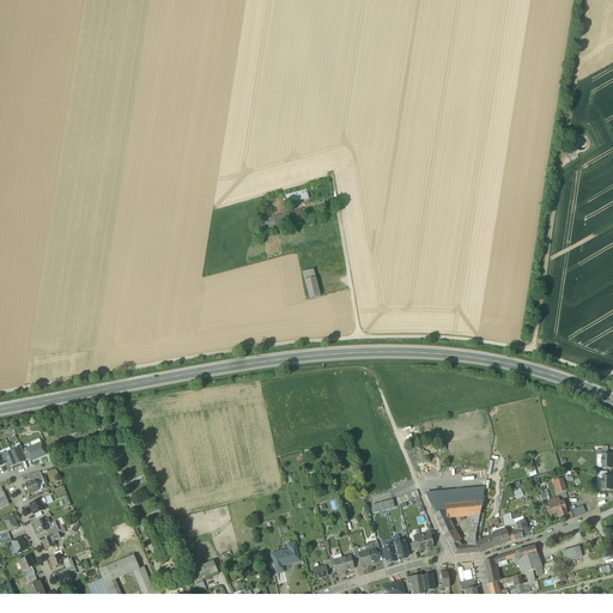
[(588,147),(588,144),(588,141),(587,139),(583,137),(581,137),(577,137),(575,139),(574,141),(574,144),(574,147),(576,150),(578,151),(581,152),(584,151),(587,150),(588,147)]
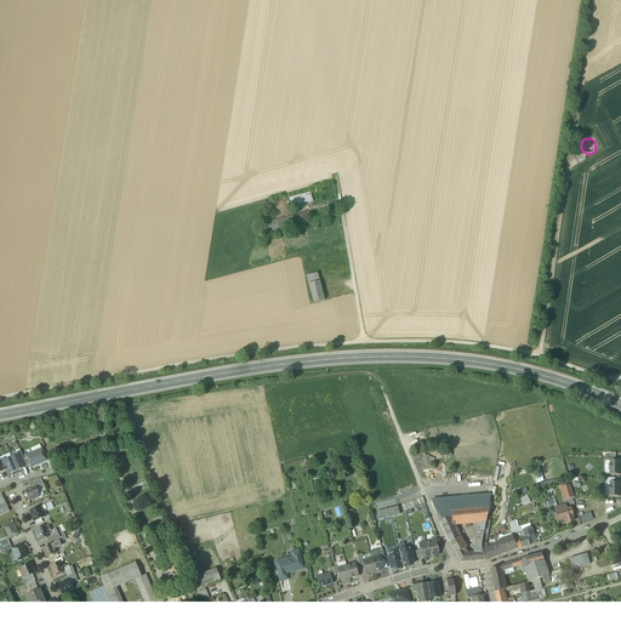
[(311,193),(289,199),(291,206),(298,205),(300,206),(303,206),(302,204),(312,201),(311,193)]
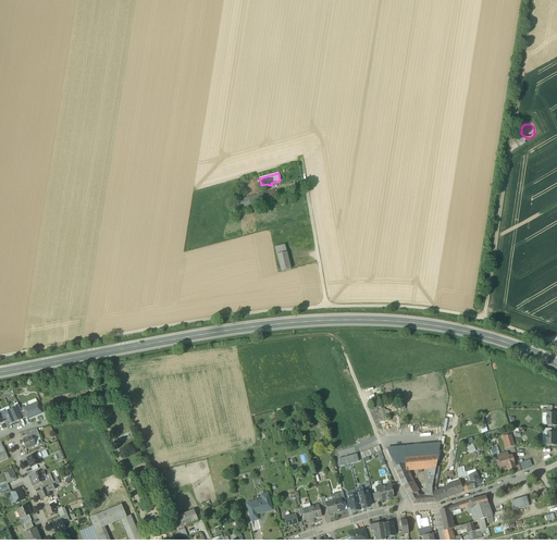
[(272,192),(261,195),(255,197),(256,199),(249,201),(250,206),(274,199),(272,192)]
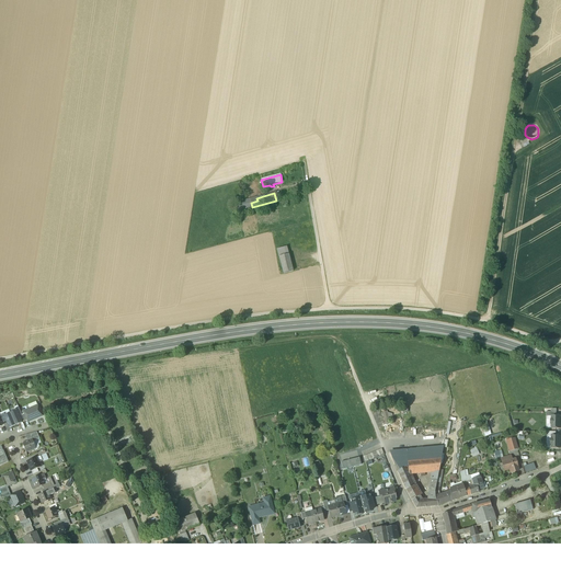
[(287,247),(277,250),(279,258),(289,254),(287,247)]
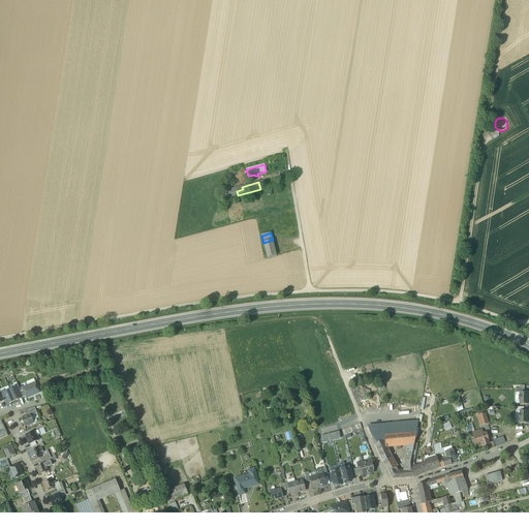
[(273,240),(263,243),(268,258),(277,256),(273,240)]
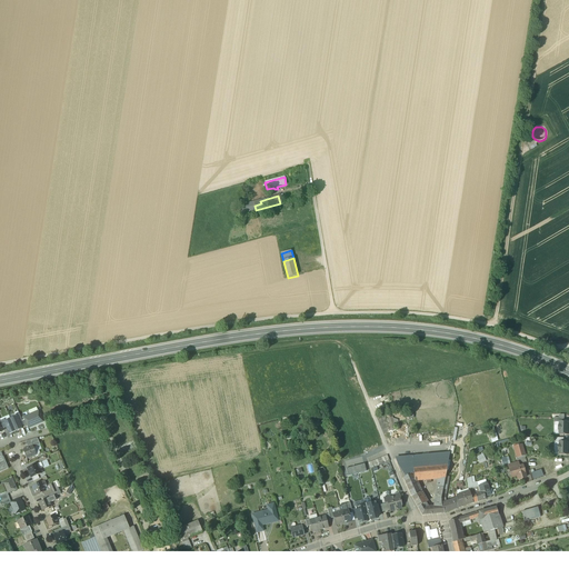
[(39,411),(25,418),(28,426),(29,428),(42,422),(39,411)]
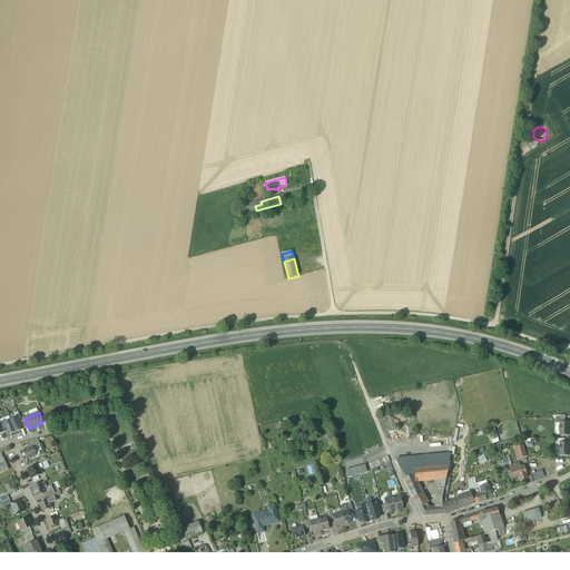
[(17,418),(10,421),(16,432),(21,430),(19,423),(17,418)]
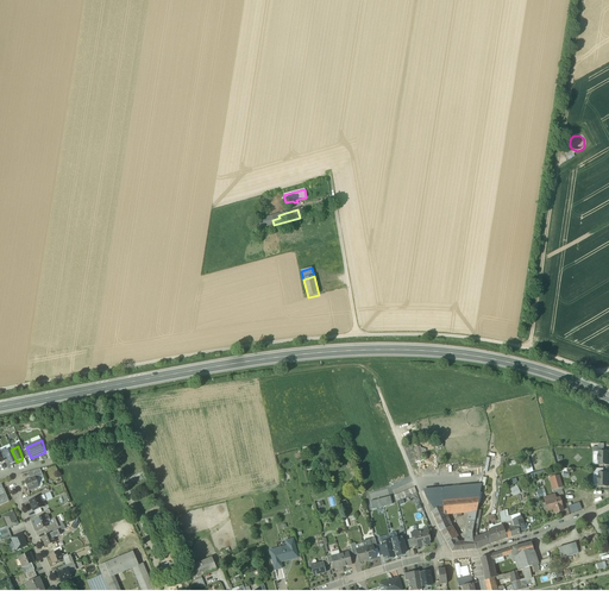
[(5,452),(7,457),(10,464),(17,462),(11,450),(5,452)]
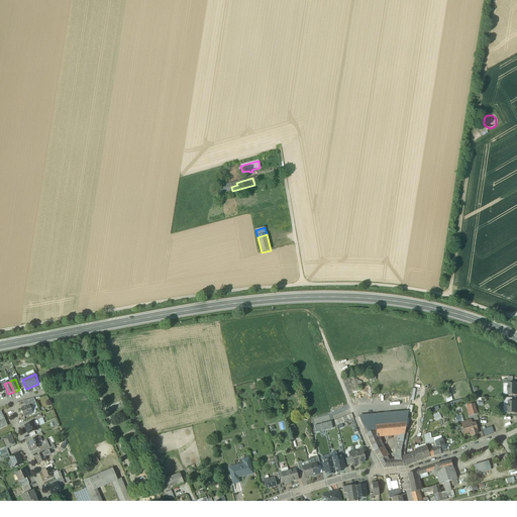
[(513,384),(509,383),(509,384),(509,387),(508,387),(508,391),(509,391),(508,395),(516,395),(516,384),(513,384)]
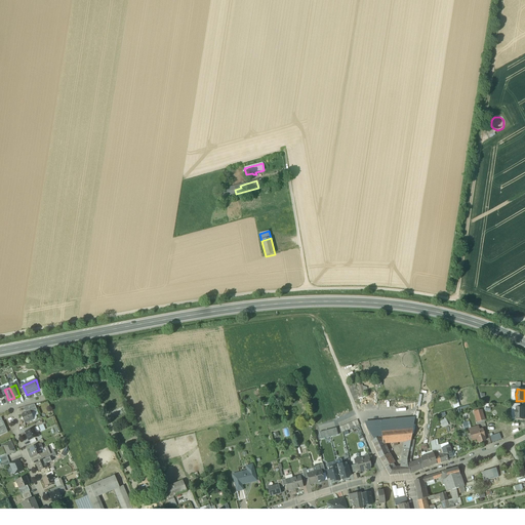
[(451,399),(453,408),(459,407),(457,400),(456,401),(454,394),(449,395),(450,399),(451,399)]
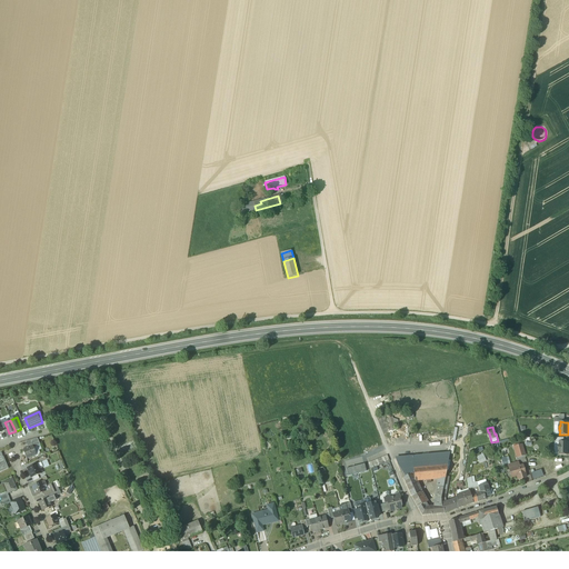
[(563,442),(559,441),(559,442),(559,446),(558,450),(559,450),(559,455),(568,455),(568,442),(563,442)]
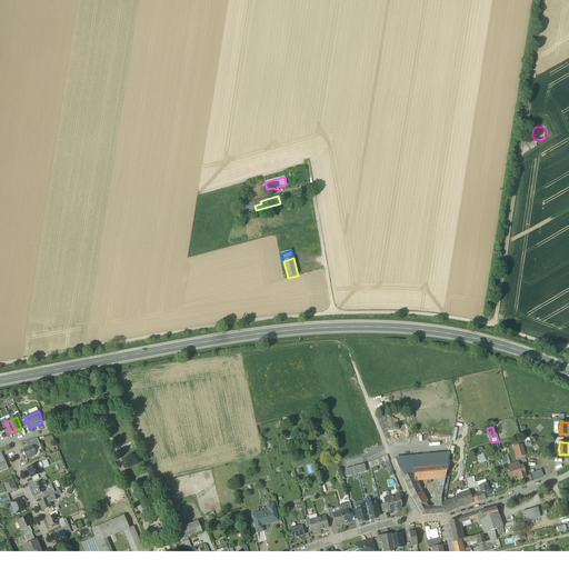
[(520,445),(518,445),(518,447),(515,448),(517,457),(525,455),(522,446),(521,446),(520,445)]
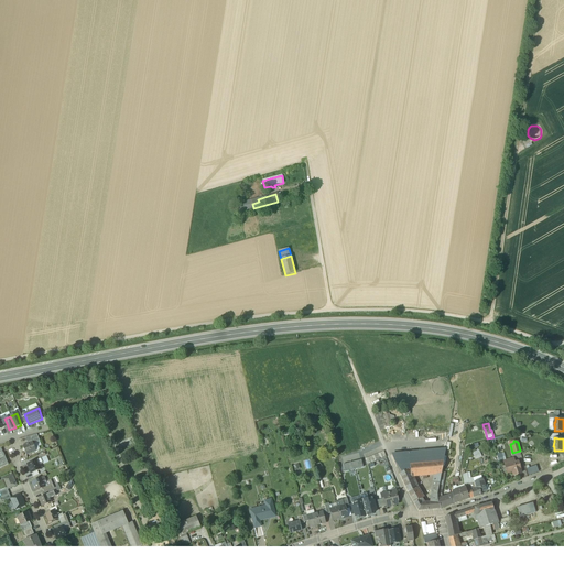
[(24,446),(23,446),(26,455),(36,451),(33,444),(33,442),(28,444),(24,446)]
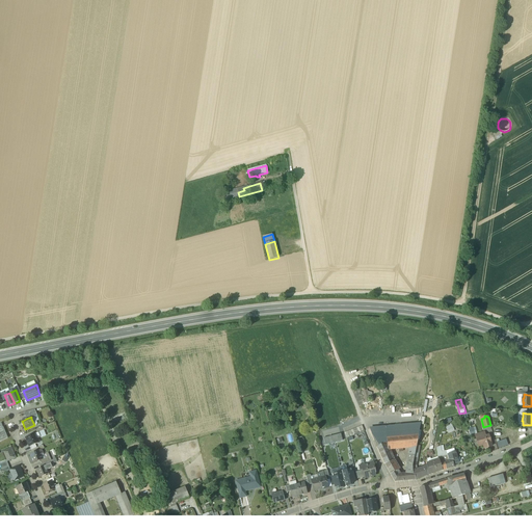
[(421,425),(386,428),(388,449),(410,447),(417,447),(421,425)]
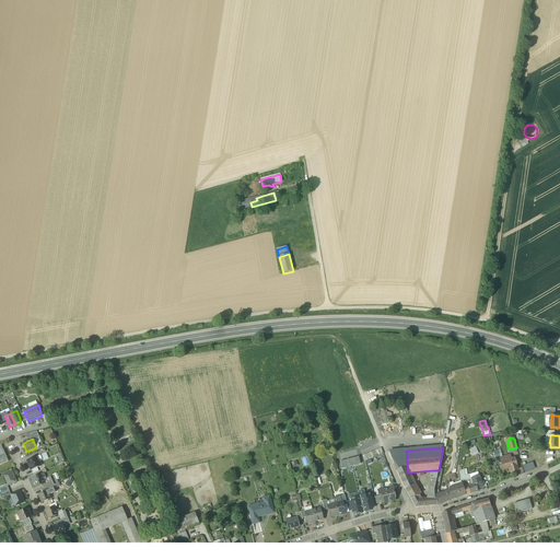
[(469,451),(473,457),(478,454),(476,447),(469,451)]
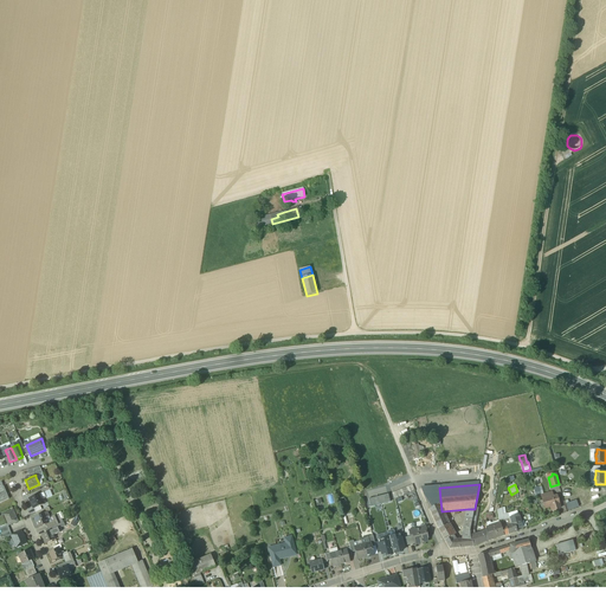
[(412,485),(393,494),(395,500),(416,491),(412,485)]
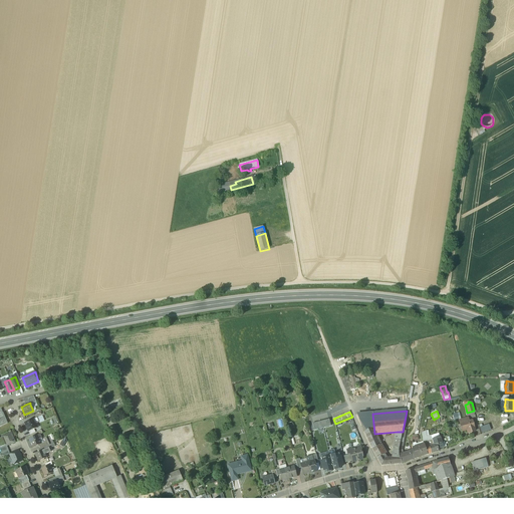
[(459,413),(453,414),(455,421),(461,420),(459,413)]
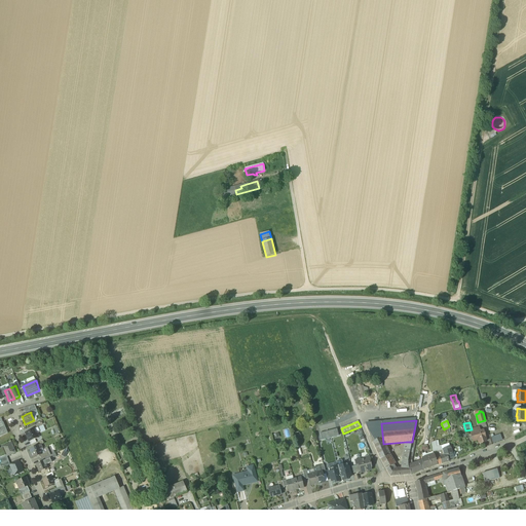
[(383,444),(381,423),(366,424),(373,442),(380,459),(388,455),(383,444)]
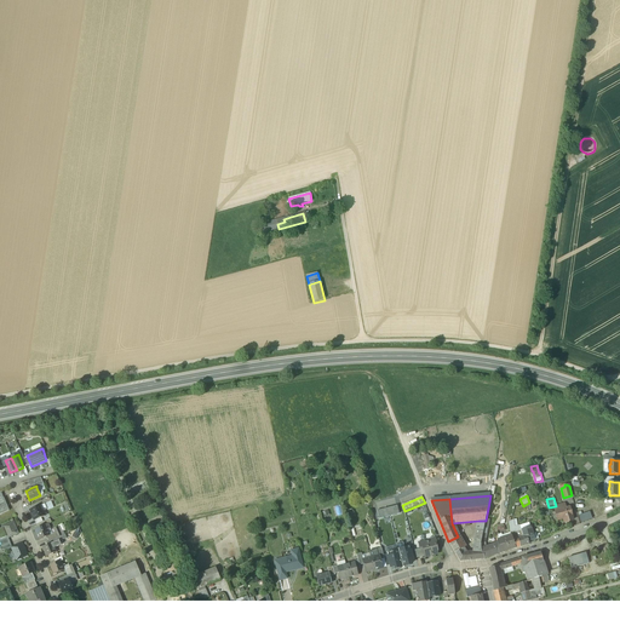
[(41,506),(30,510),(33,516),(33,517),(34,521),(35,521),(45,516),(42,511),(46,510),(44,505),(42,505),(41,506)]
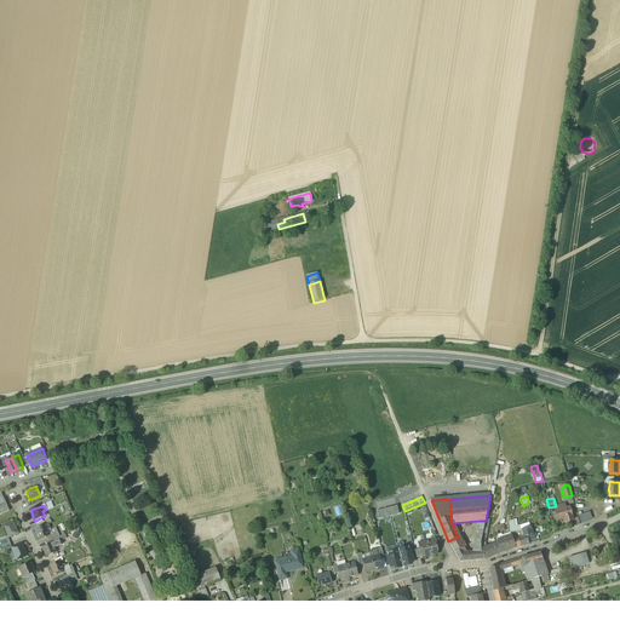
[(378,511),(380,518),(400,514),(397,506),(378,511)]
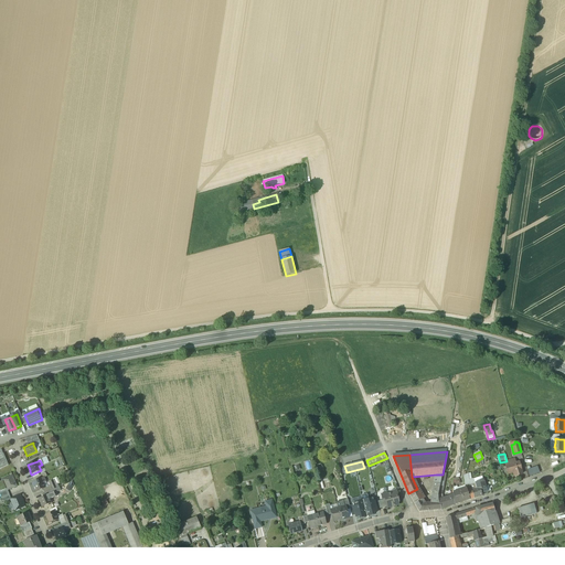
[(515,464),(508,466),(508,467),(510,473),(514,472),(515,477),(522,475),(519,462),(515,464)]
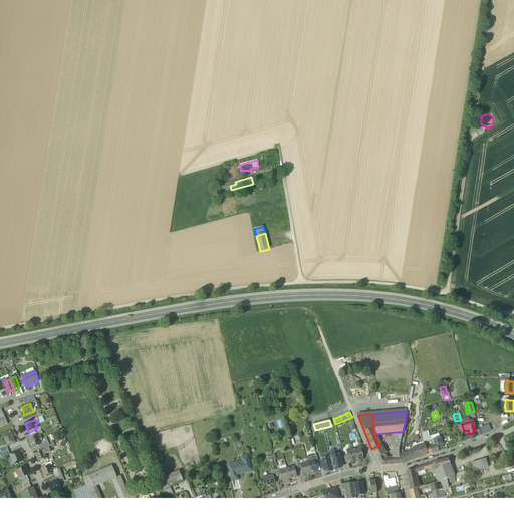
[(488,425),(480,428),(482,434),(491,431),(488,425)]
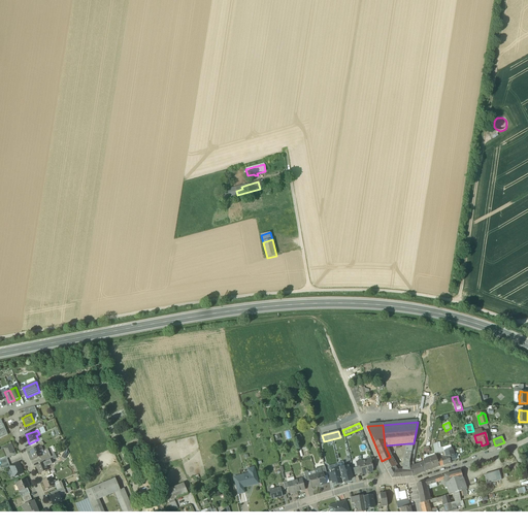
[(414,443),(407,443),(403,470),(404,470),(410,469),(409,463),(414,443)]
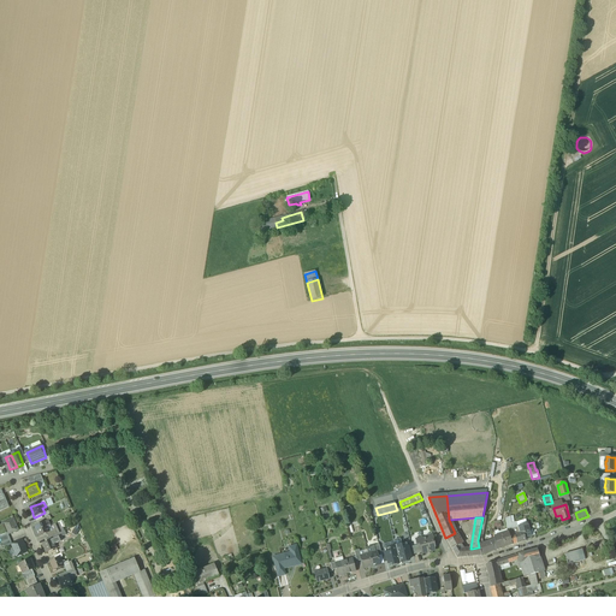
[(13,519),(3,525),(6,534),(7,535),(9,535),(18,531),(13,519)]
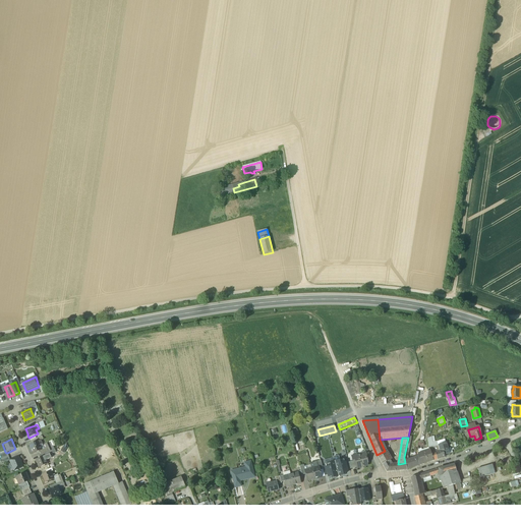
[(33,444),(30,445),(33,454),(40,452),(42,450),(41,447),(40,448),(38,442),(33,444)]
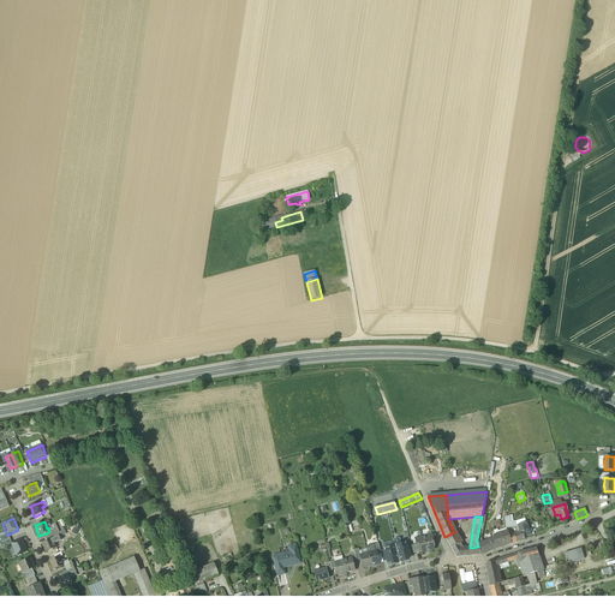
[(524,531),(519,532),(521,541),(525,539),(524,537),(530,536),(529,530),(526,523),(521,525),(524,531)]
